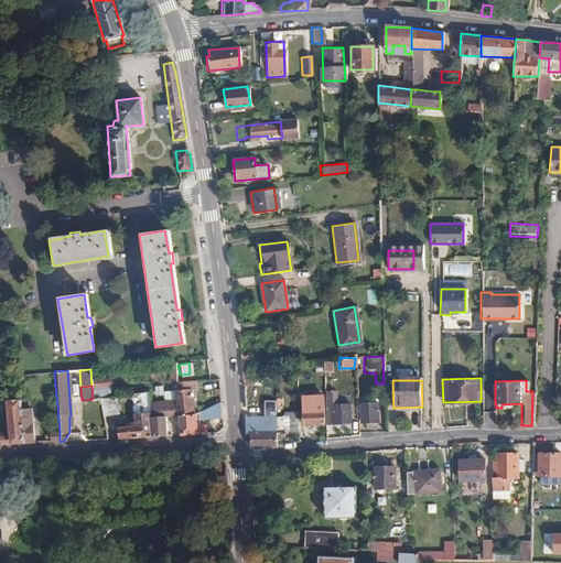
[(190,388),(176,388),(177,415),(192,412),(190,388)]
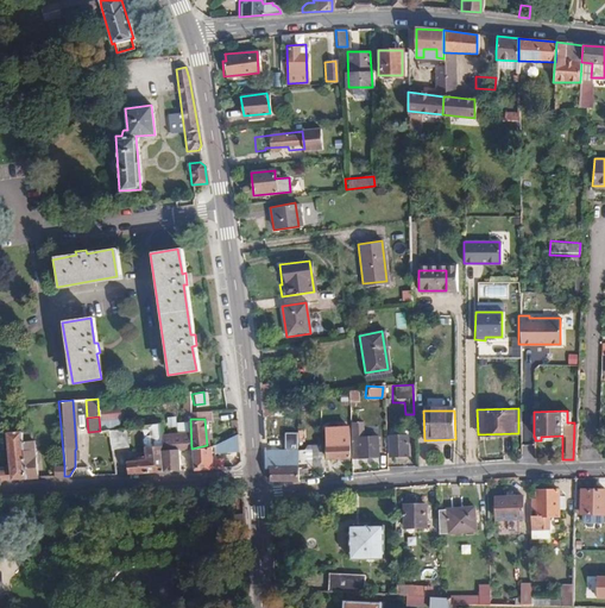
[(23,450),(20,422),(12,422),(12,432),(7,433),(10,470),(0,470),(0,480),(24,477),(23,450)]
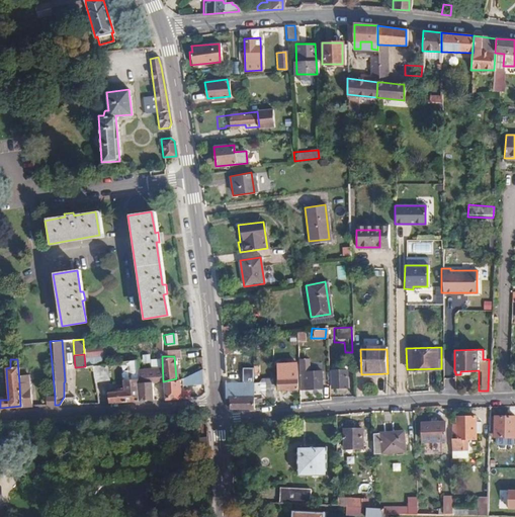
[(108,393),(109,402),(138,400),(135,360),(127,361),(129,378),(122,379),(122,388),(116,389),(116,392),(108,393)]
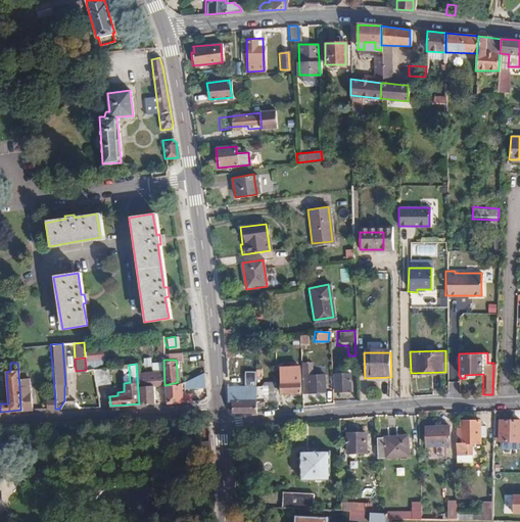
[(93,369),(94,381),(117,378),(116,366),(93,369)]
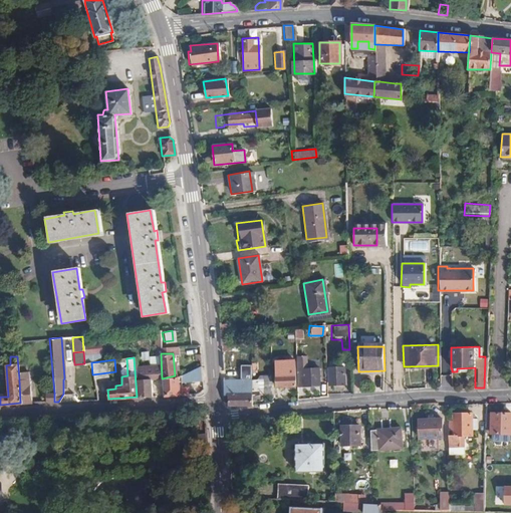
[(201,375),(200,364),(187,370),(187,375),(201,375)]
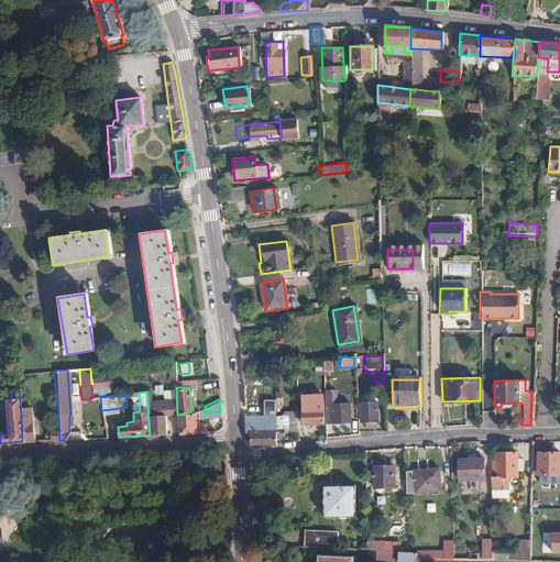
[(302,410),(302,422),(322,421),(321,409),(310,410),(310,400),(303,401),(303,410),(302,410)]
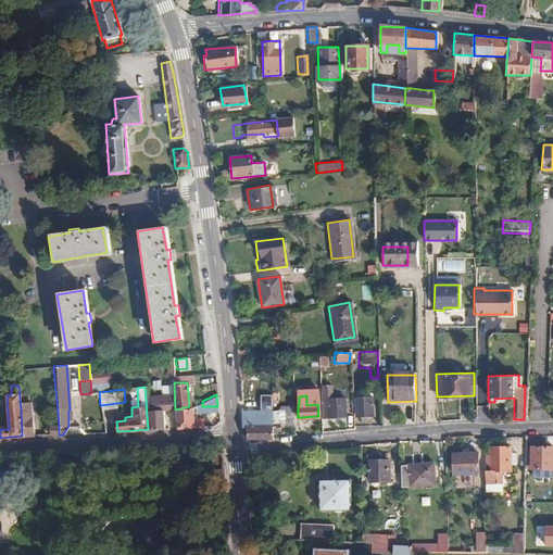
[(319,399),(321,432),(328,431),(328,416),(343,415),(344,398),(319,399)]
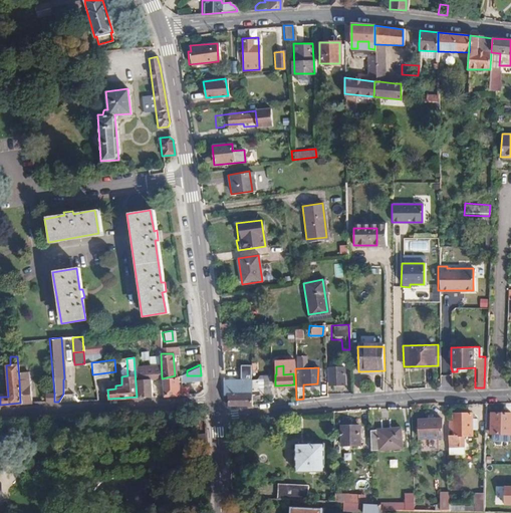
[(342,367),(327,367),(327,383),(343,383),(342,367)]
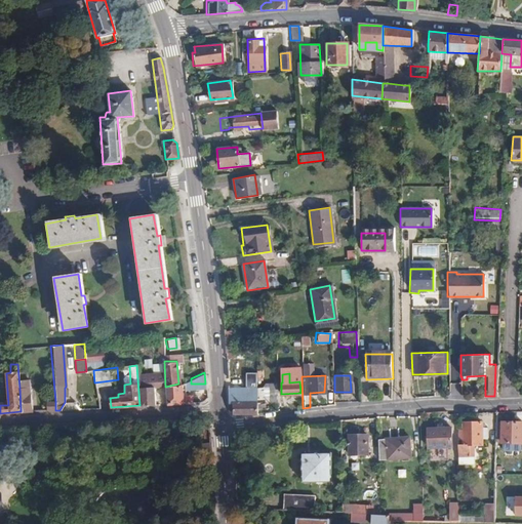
[(138,388),(139,405),(154,404),(153,394),(166,392),(167,404),(183,403),(182,396),(179,384),(178,384),(165,387),(138,388)]
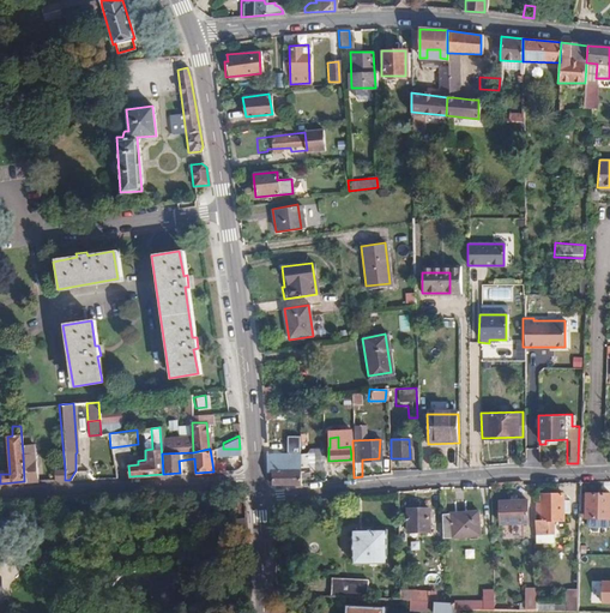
[(23,454),(24,481),(36,480),(34,452),(23,454)]
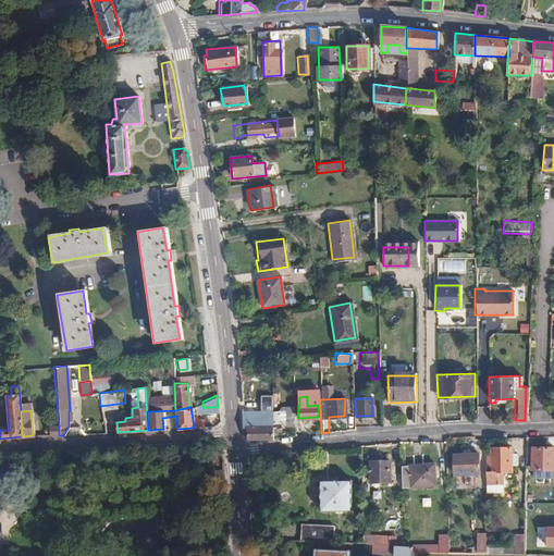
[(241,427),(259,427),(259,419),(270,418),(270,410),(246,410),(239,410),(241,427)]
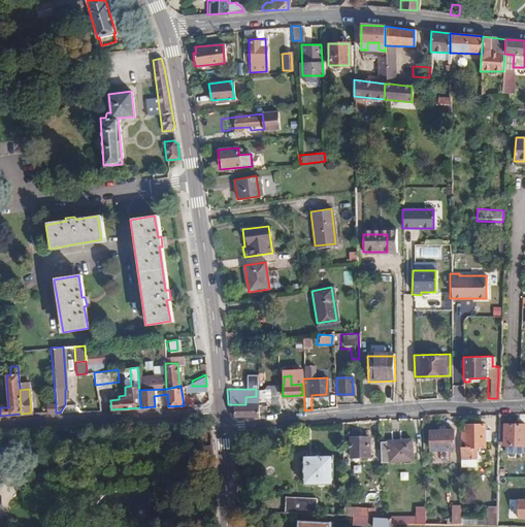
[(228,404),(228,413),(233,417),(257,417),(257,409),(265,409),(265,404),(277,404),(277,396),(263,396),(245,397),(245,404),(228,404)]
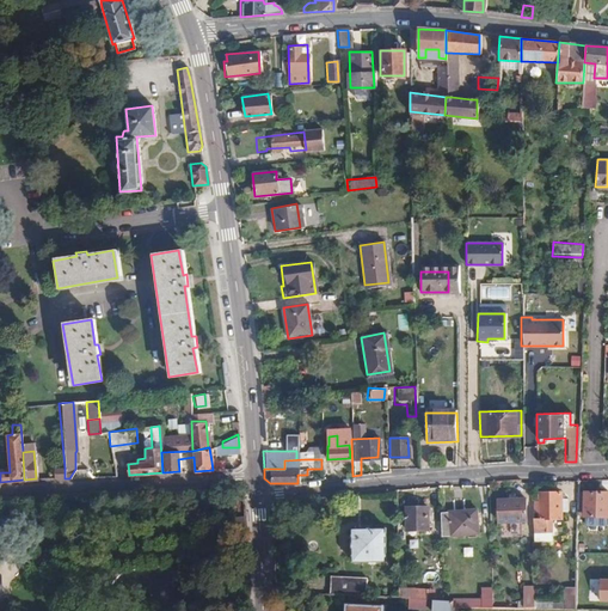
[(65,478),(65,468),(54,469),(54,478),(65,478)]
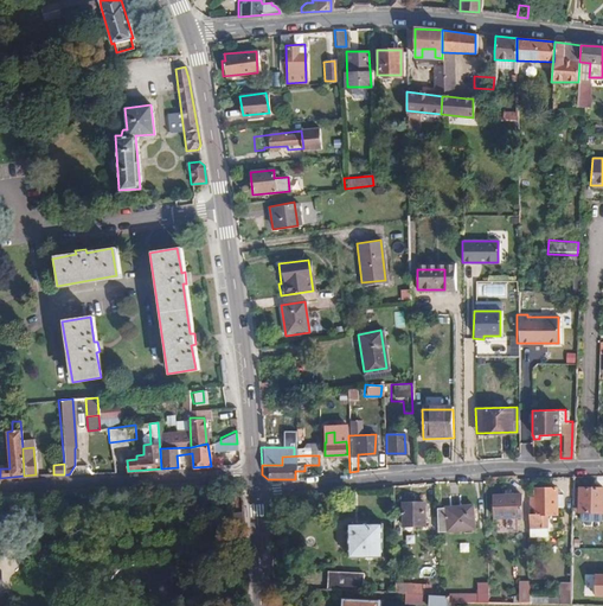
[(579,485),(578,510),(602,510),(602,486),(579,485)]
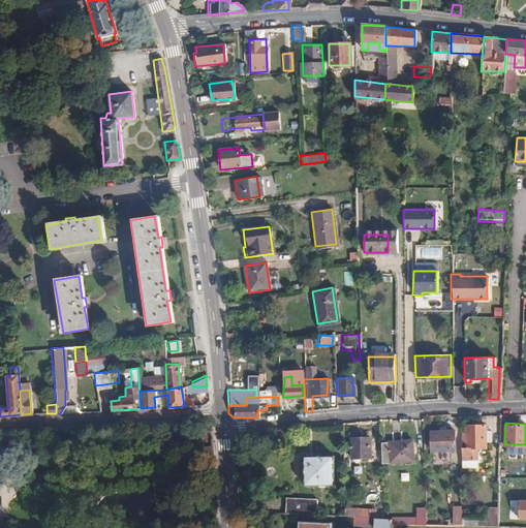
[(465,425),(465,447),(461,447),(461,460),(476,459),(476,447),(484,447),(484,442),(484,431),(484,425),(465,425)]
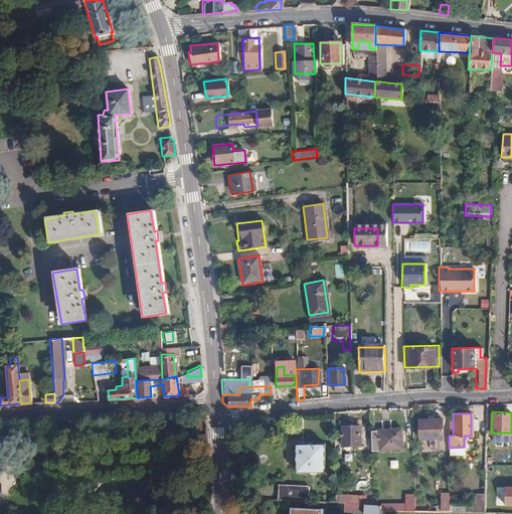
[(415,425),(415,430),(418,430),(418,438),(442,436),(442,423),(441,417),(417,418),(417,424),(415,425)]
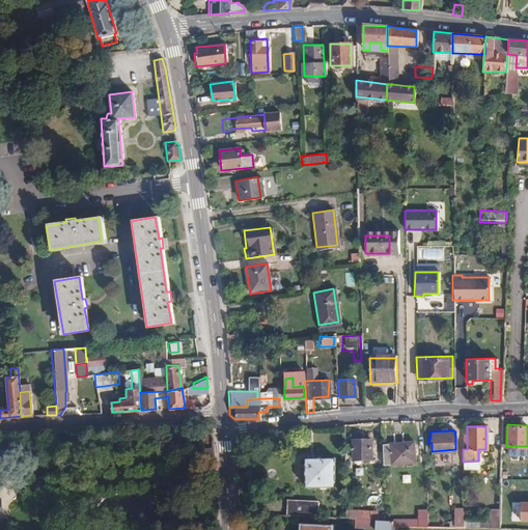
[(348,433),(348,454),(343,454),(344,466),(359,466),(360,454),(367,453),(367,449),(370,449),(371,437),(366,438),(366,433),(348,433)]
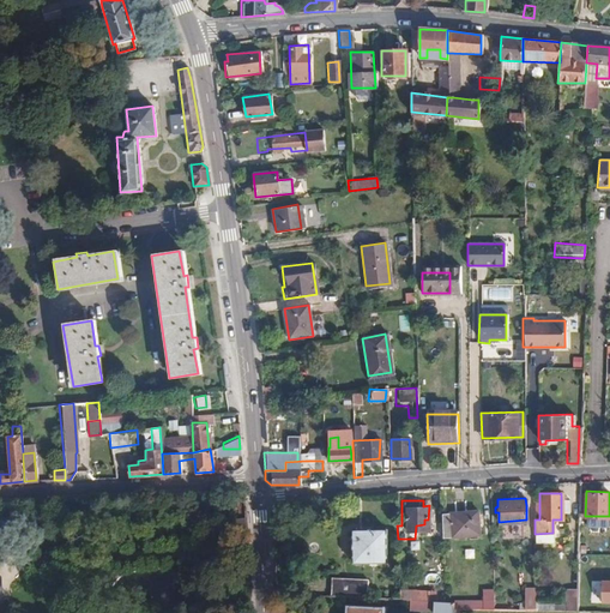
[(448,512),(451,538),(478,534),(476,510),(448,512)]
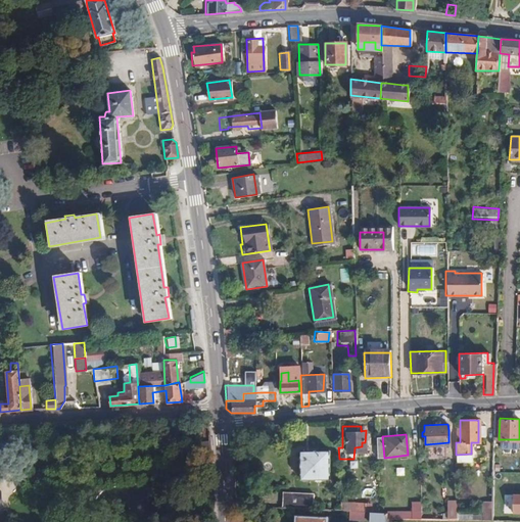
[(300,451),(300,479),(329,479),(329,449),(300,451)]
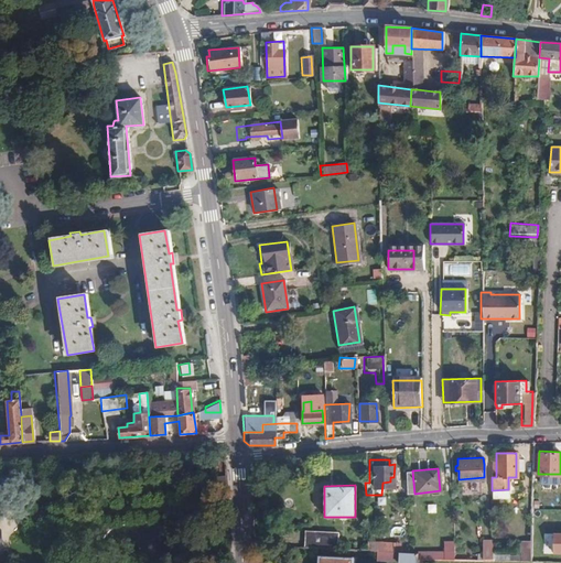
[(306,534),(305,548),(352,550),(353,537),(325,536),(306,534)]
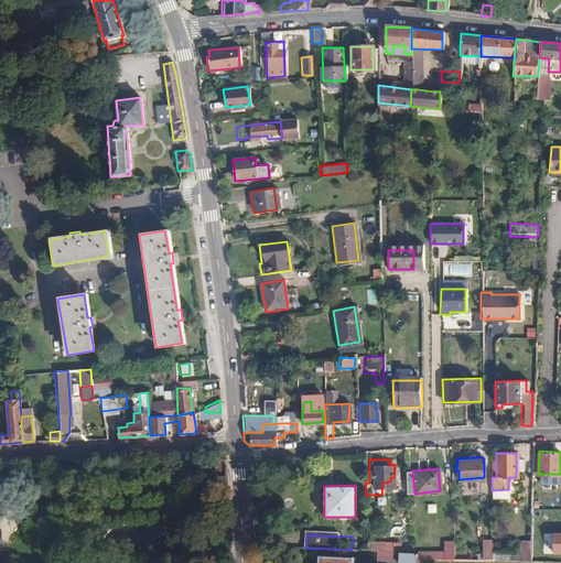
[(374,561),(395,562),(396,541),(375,540),(374,561)]
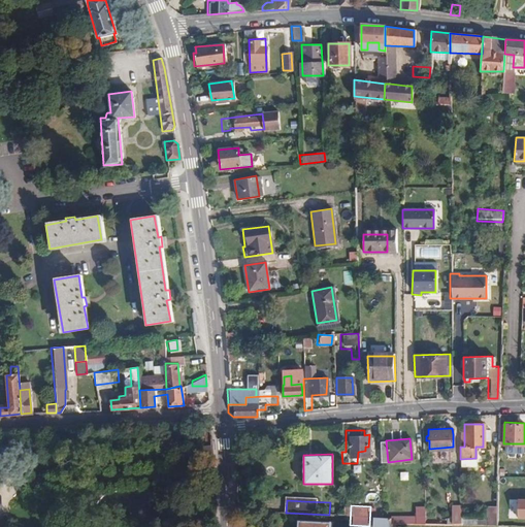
[(391,516),(390,517),(390,522),(425,523),(425,517),(424,506),(415,505),(415,516),(391,516)]
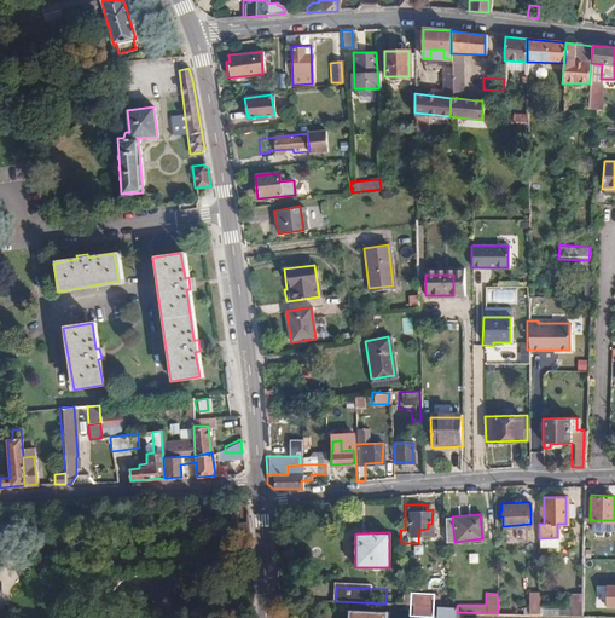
[(569,593),(569,607),(572,607),(581,608),(581,605),(581,593),(569,593)]
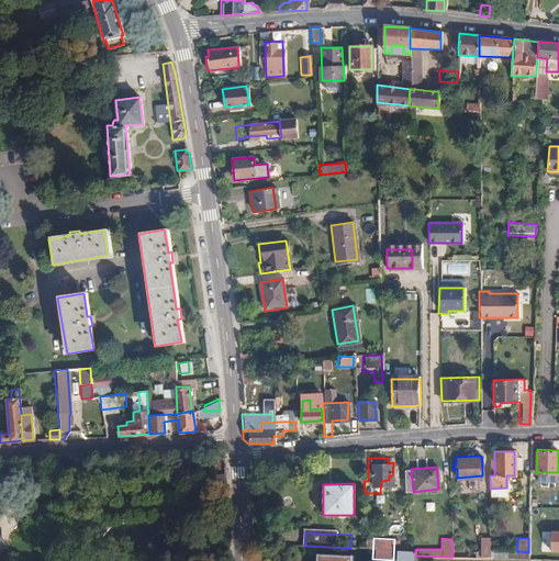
[(480,557),(491,557),(491,551),(491,540),(480,540),(480,550),(477,550),(476,557),(480,557)]
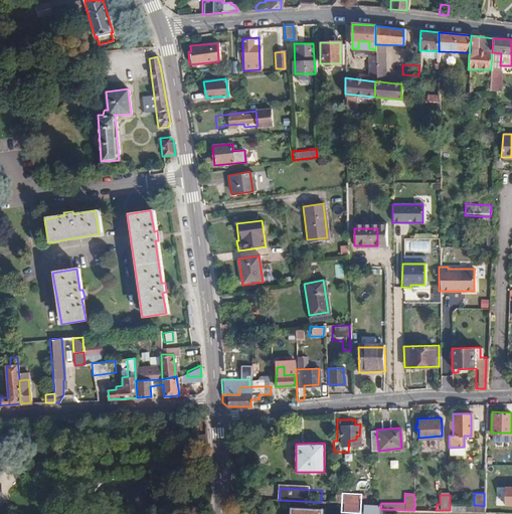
[(363,503),(362,512),(380,513),(380,509),(380,504),(372,504),(365,504),(363,503)]
